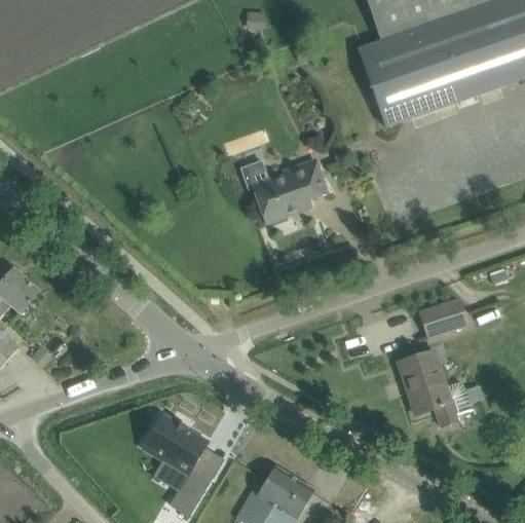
[(365,0),(380,41),(358,49),(385,126),(524,76),(524,0),(365,0)]
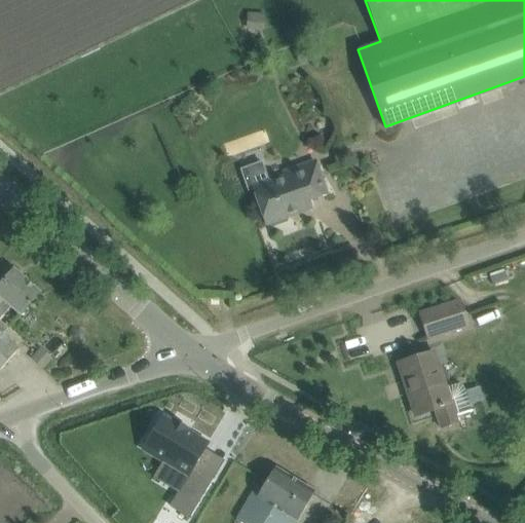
[(266,222),(290,214),(288,210),(309,201),(308,198),(327,192),(314,159),(295,166),(297,170),(253,186),(266,222)]
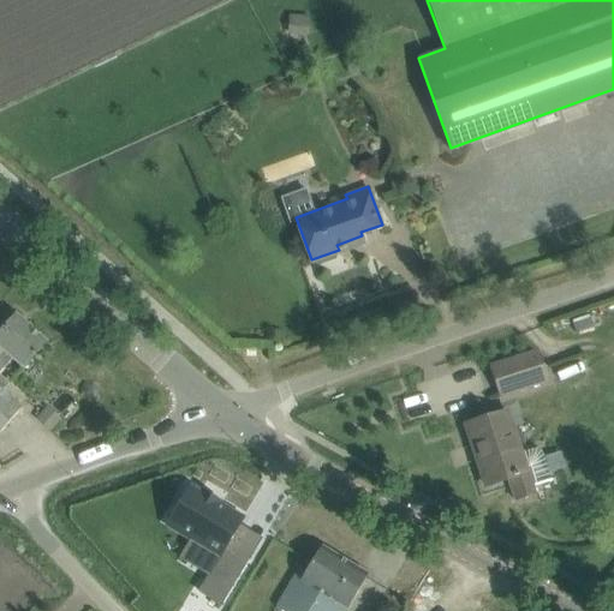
[(16,312),(0,330),(0,352),(4,348),(23,365),(47,340),(16,312)]
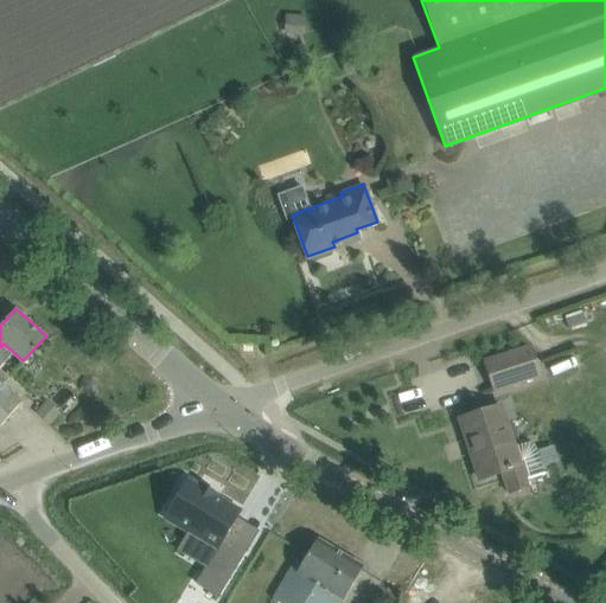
[(581,312),(563,318),(567,327),(585,321),(581,312)]
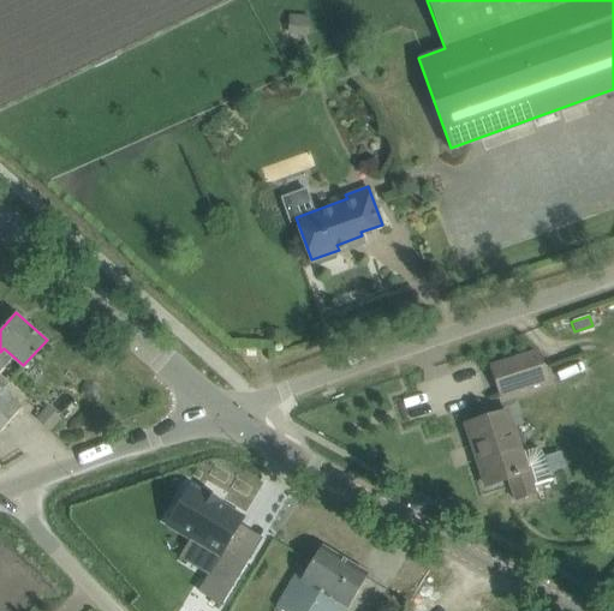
[(500,393),(546,377),(537,349),(492,365),(500,393)]
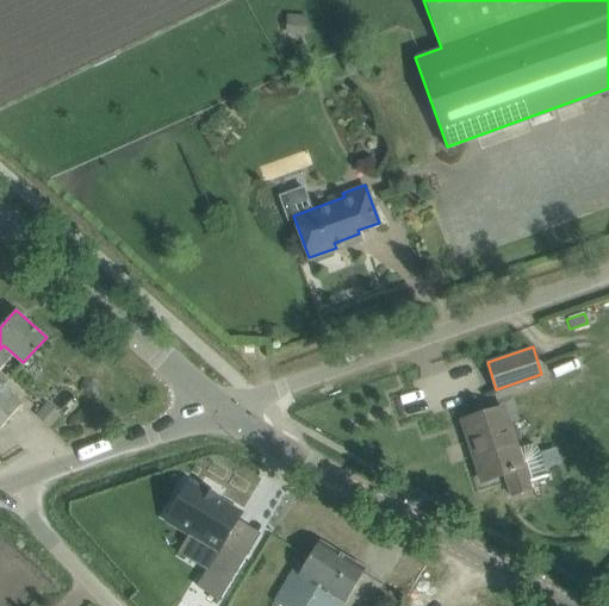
[(0,425),(22,401),(0,382),(0,425)]
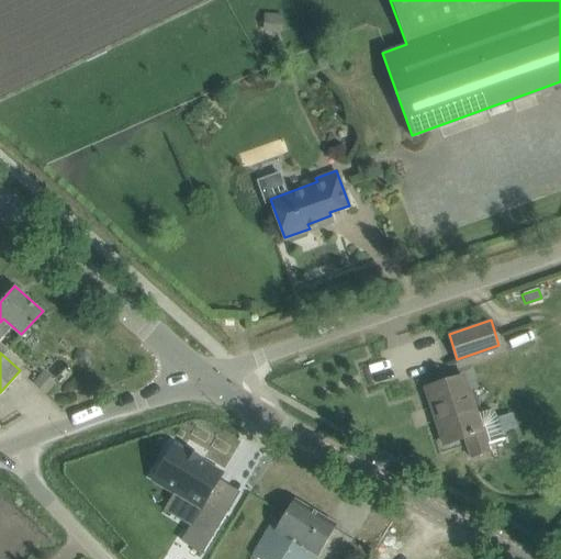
[(474,413),(462,375),(426,387),(444,443),(464,436),(471,457),(487,451),(485,443),(503,437),(496,416),(493,411),(489,410),(485,410),(474,413)]
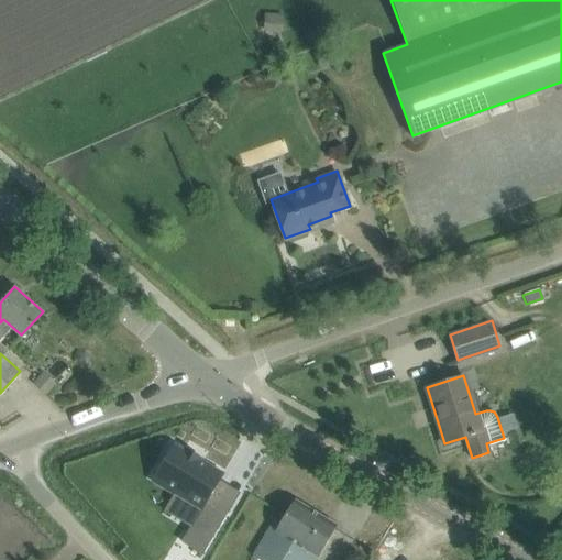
[(175,445),(156,476),(176,489),(204,505),(190,526),(183,539),(202,551),(229,511),(207,496),(218,478),(221,473),(198,459),(200,458),(186,449),(185,451),(175,445)]
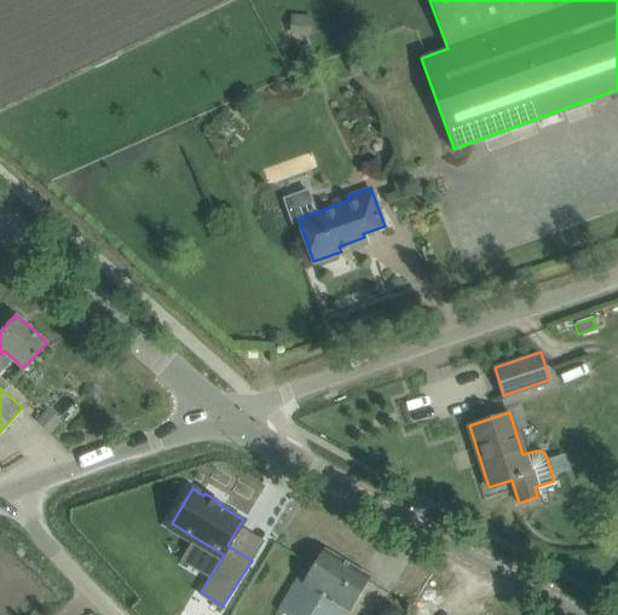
[(345,614),(369,575),(324,547),(304,581),(296,576),(277,610),(286,614),(345,614)]
